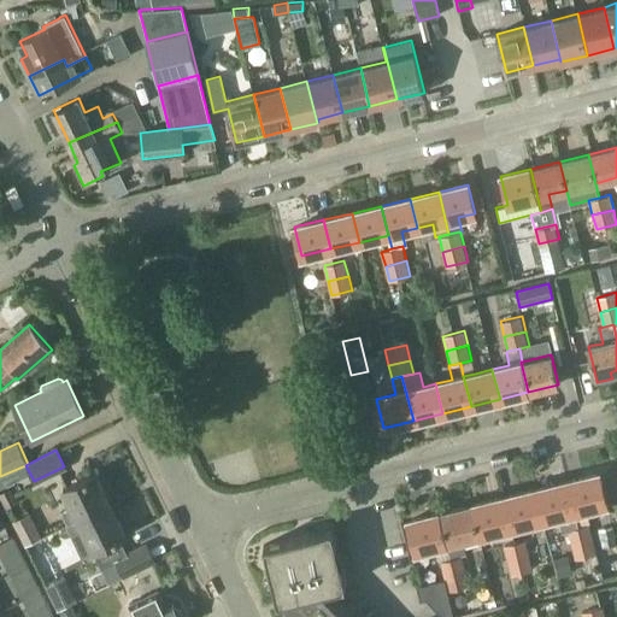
[(78,519),(78,521),(110,505),(94,472),(63,488),(72,507),(62,512),(68,524),(78,519)]
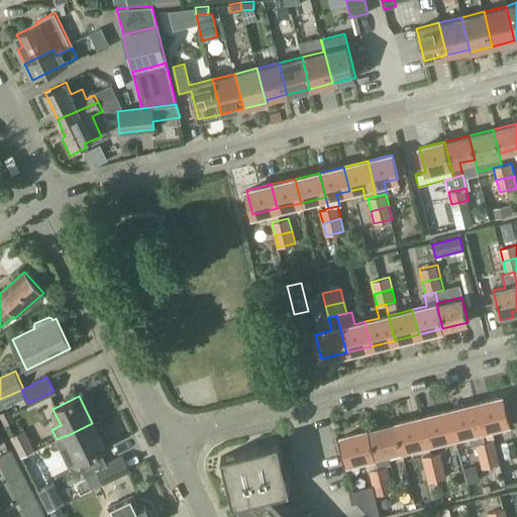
[(502,398),(475,405),(481,431),(482,431),(508,424),(502,398)]
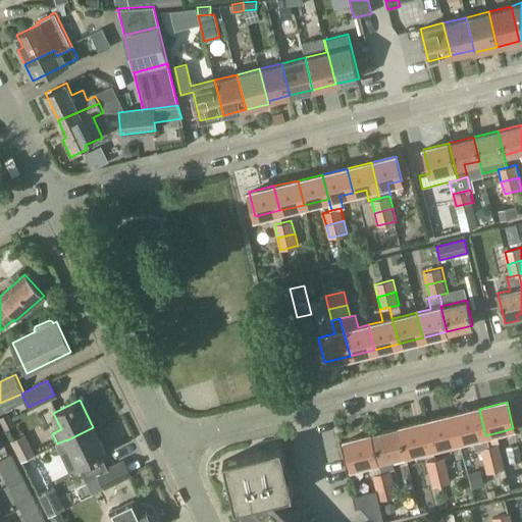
[(476,437),(479,449),(489,446),(486,435),(485,435),(479,409),(452,415),(459,441),(476,437)]
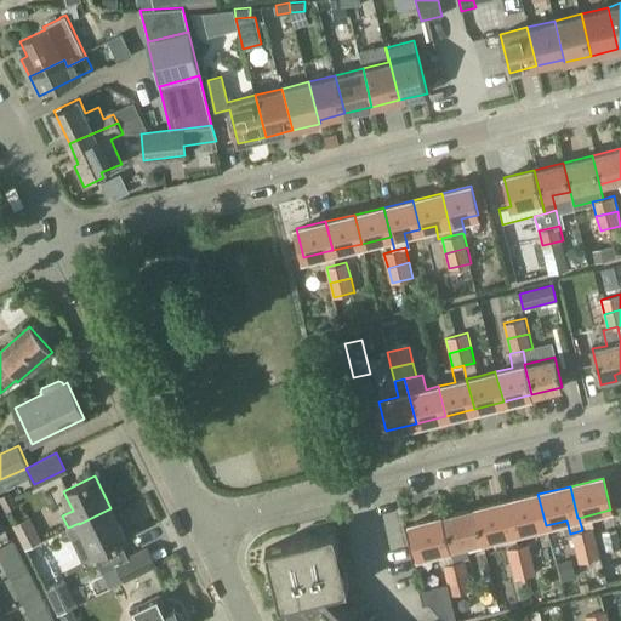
[(513,534),(546,525),(537,494),(506,502),(513,534)]
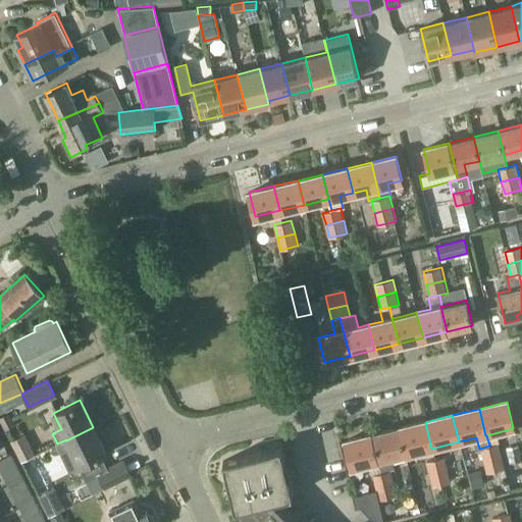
[(398,429),(405,456),(431,449),(425,422),(398,429)]
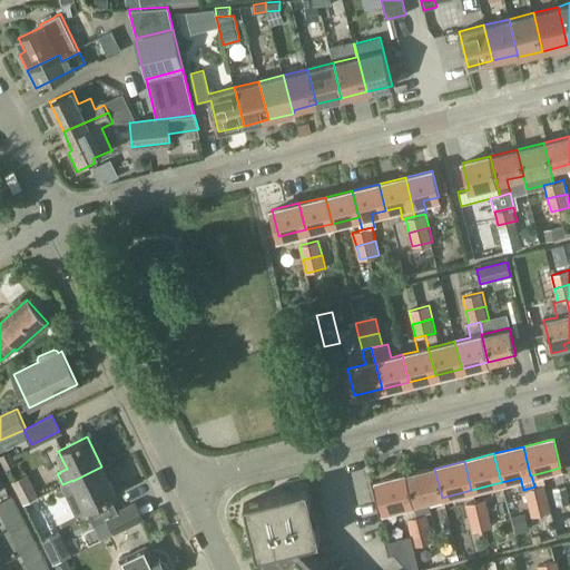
[(72,480),(62,484),(76,514),(86,510),(87,510),(97,532),(101,540),(115,533),(115,534),(145,519),(136,501),(118,510),(111,498),(115,495),(101,467),(72,481),(72,480)]
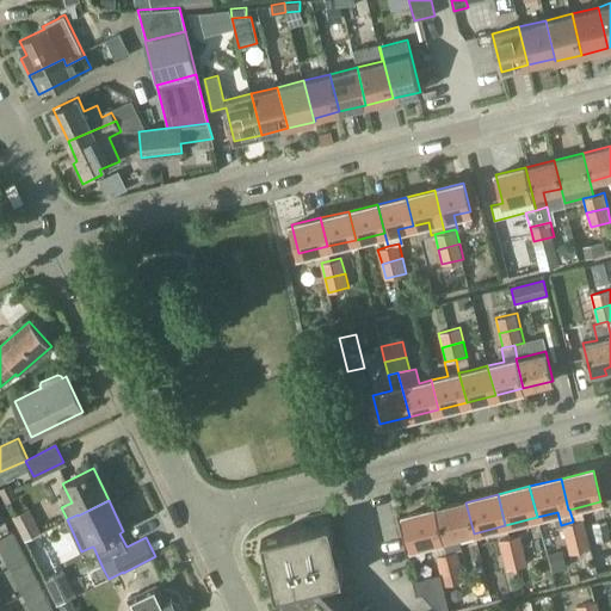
[(442,541),(474,534),(466,503),(434,510),(442,541)]
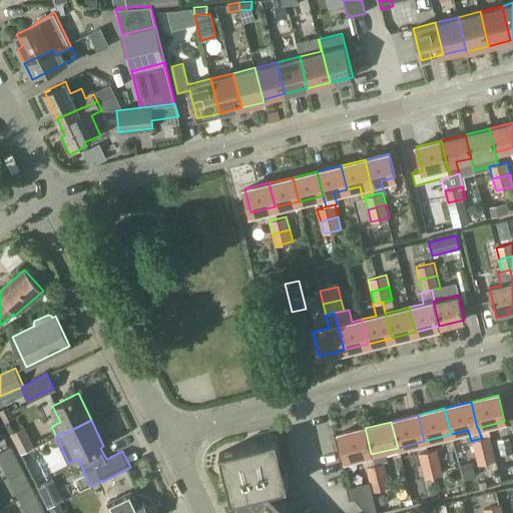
[(338,435),(344,461),(371,454),(365,428),(338,435)]
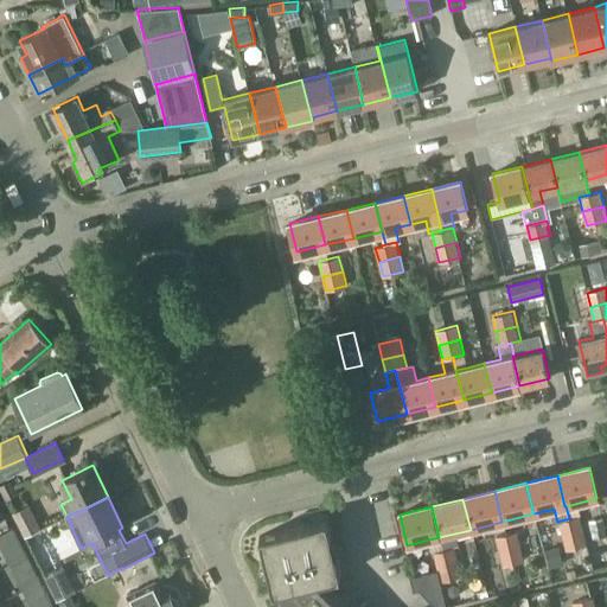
[(39,531),(63,522),(59,510),(34,519),(39,531)]
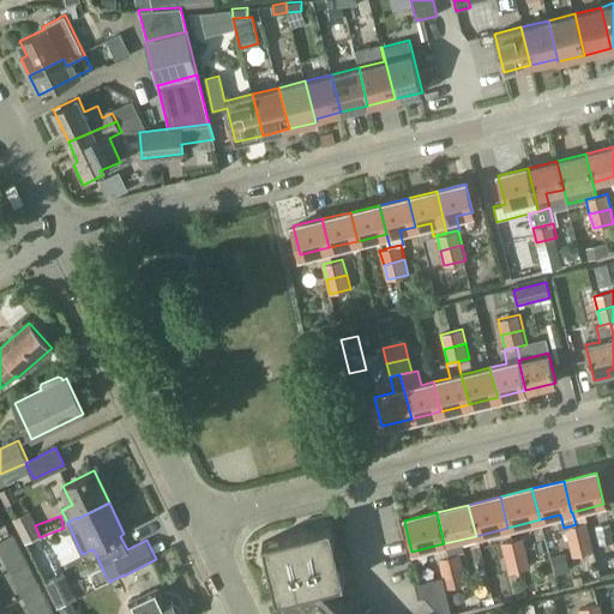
[(576,524),(564,528),(564,529),(566,528),(569,542),(590,537),(587,522),(576,524)]
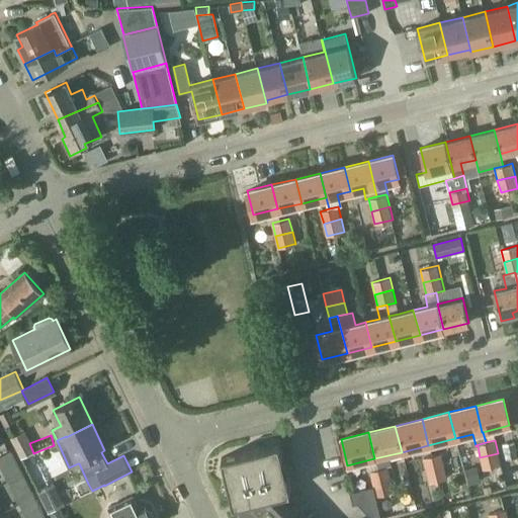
[(284,517),(269,502),(258,514),(250,506),(249,502),(289,492),(278,443),(221,457),(233,506),(234,505),(246,517),(284,517)]
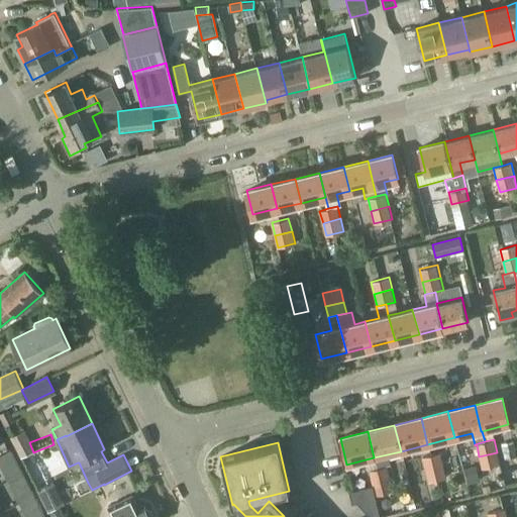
[(0,463),(8,480),(23,473),(11,449),(7,451),(3,445),(0,446),(0,463)]
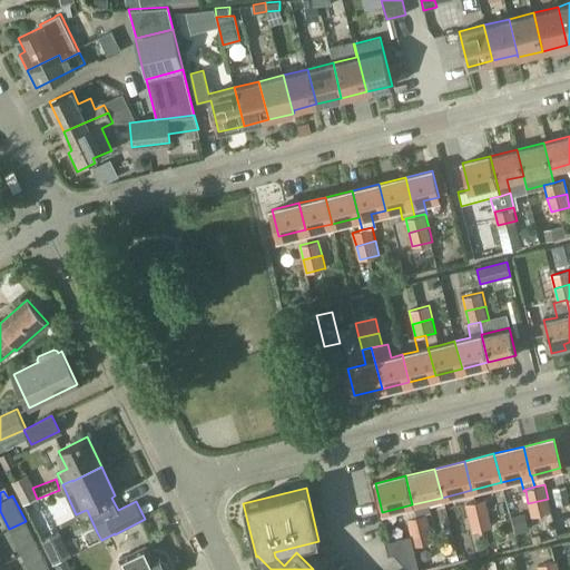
[(463,503),(467,517),(487,512),(483,499),(463,503)]
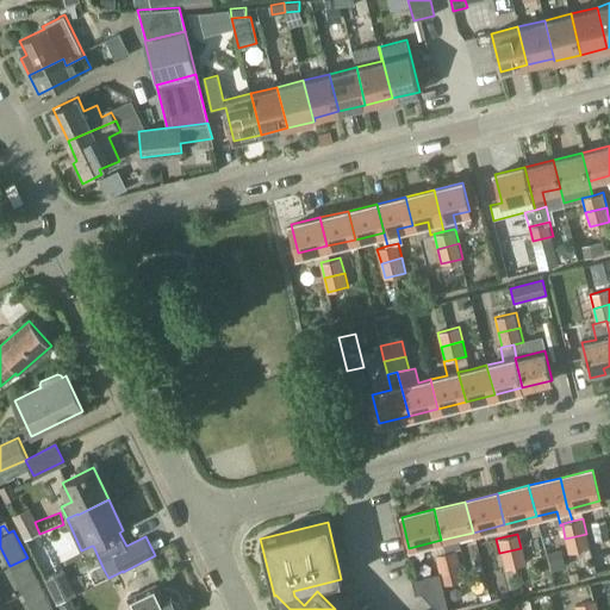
[(590,548),(586,534),(565,539),(568,553),(590,548)]
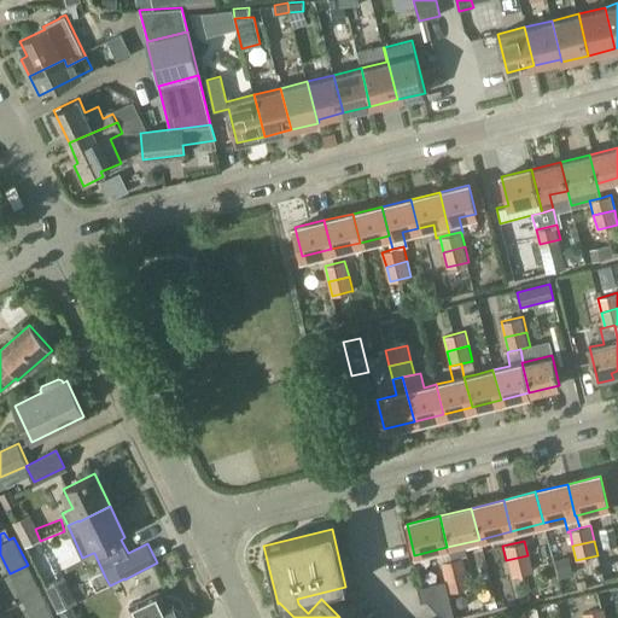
[(528,555),(506,560),(511,576),(532,570),(528,555)]
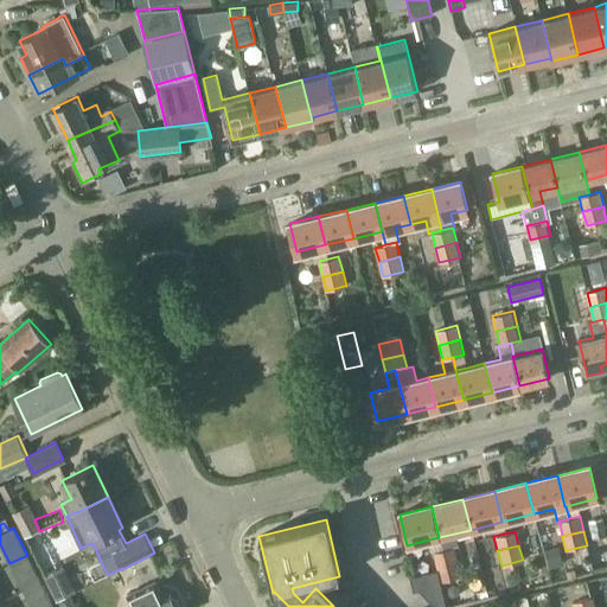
[(454,547),(433,553),(436,567),(458,561),(454,547)]
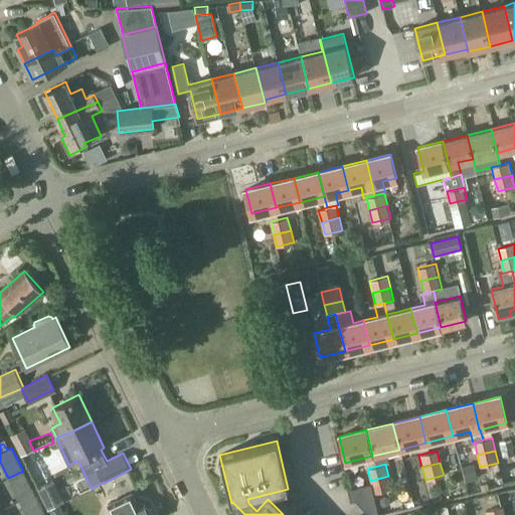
[(20,501),(34,493),(23,471),(8,478),(20,501)]
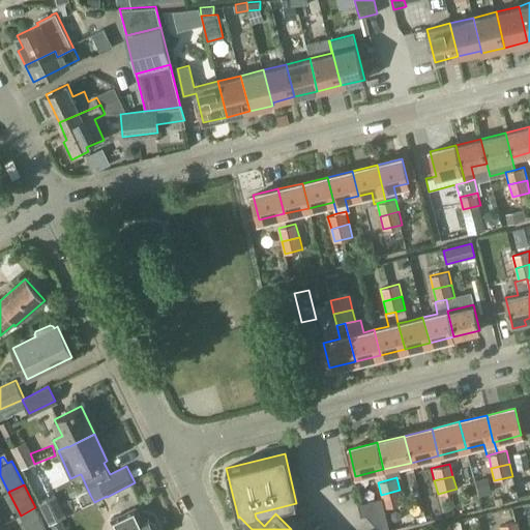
[(400,490),(381,495),(385,507),(403,503),(400,490)]
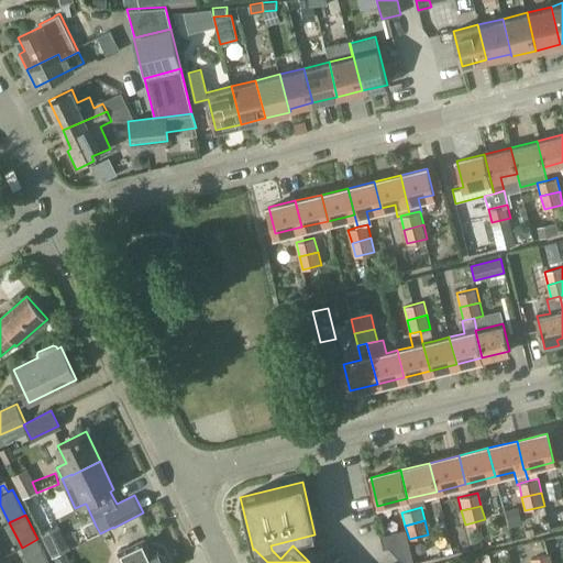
[(68,550),(56,527),(44,532),(42,533),(53,558),(56,556),(68,550)]
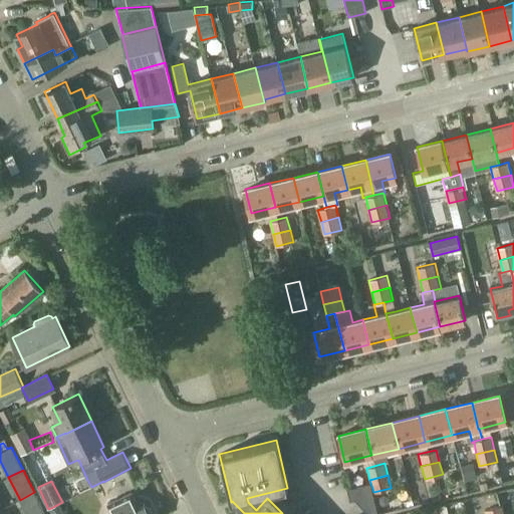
[(375,513),(368,483),(345,489),(348,500),(353,499),(365,513),(375,513)]
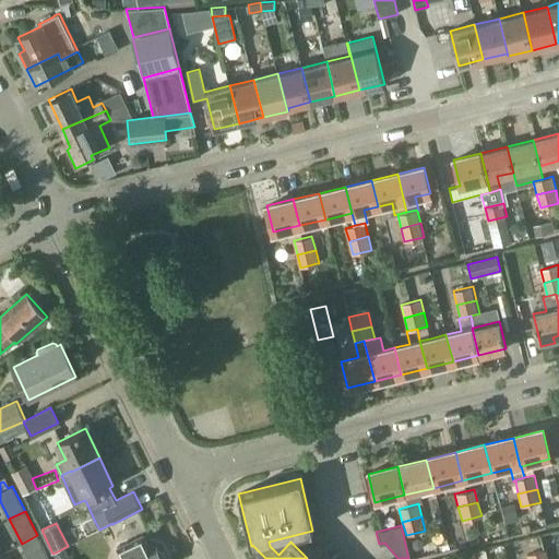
[(165,558),(166,558),(163,551),(158,550),(156,546),(151,548),(143,533),(116,547),(120,558),(165,558)]
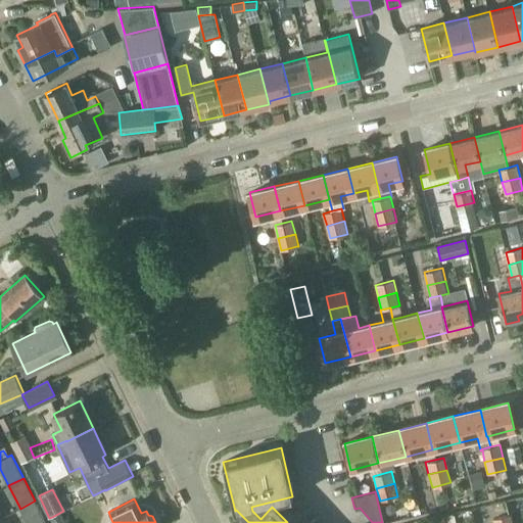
[(28,522),(46,522),(35,501),(20,509),(28,522)]
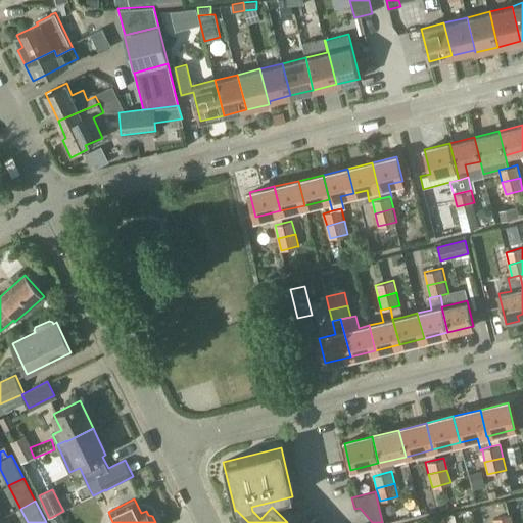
[(492,519),(492,522),(512,522),(510,514),(492,519)]
